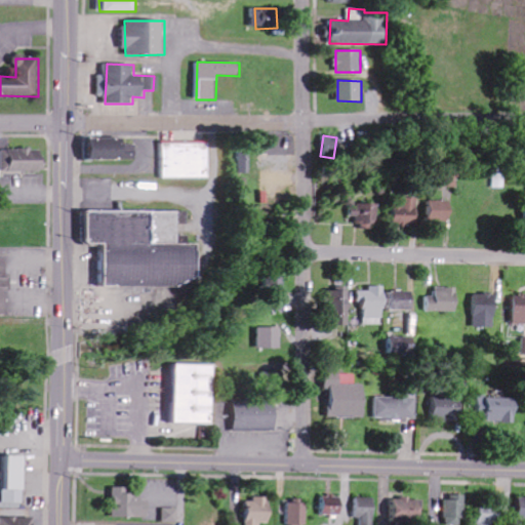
[(90,159),(135,160),(136,145),(124,144),(124,139),(91,138),(90,159)]
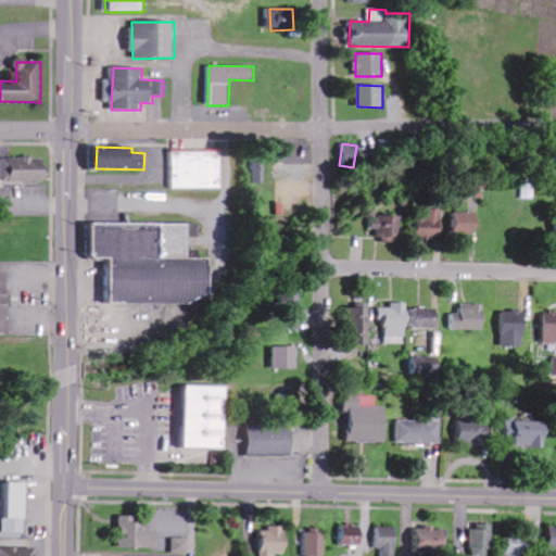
[(171,190),(223,189),(222,152),(169,152),(171,190)]
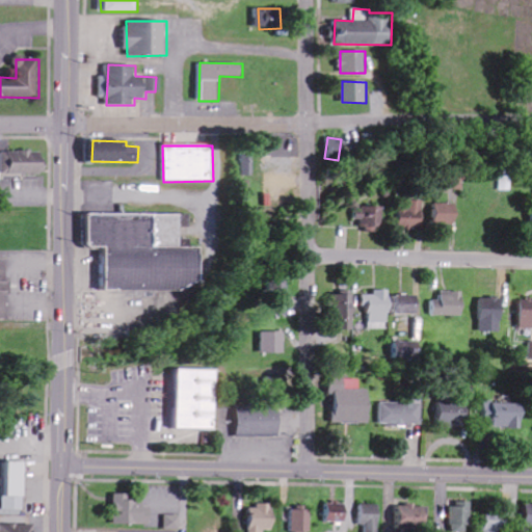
[(1,152),(0,175),(45,175),(45,153),(1,152)]
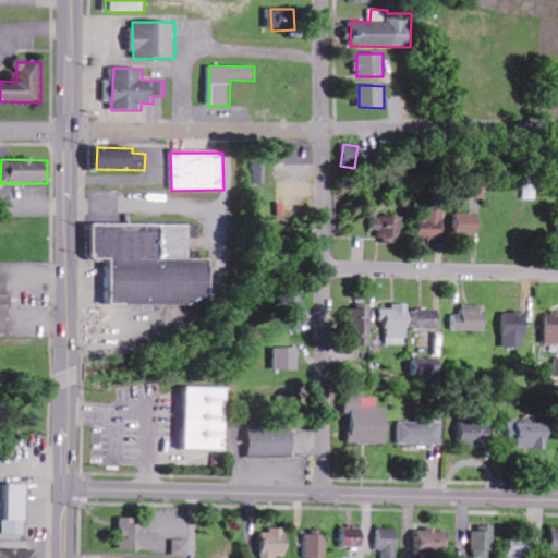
[(264,184),(265,165),(254,164),(253,183),(264,184)]
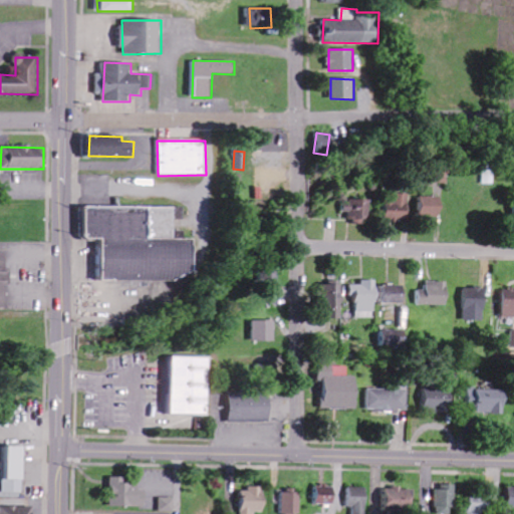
[(444,184),(447,168),(434,166),(431,182),(444,184)]
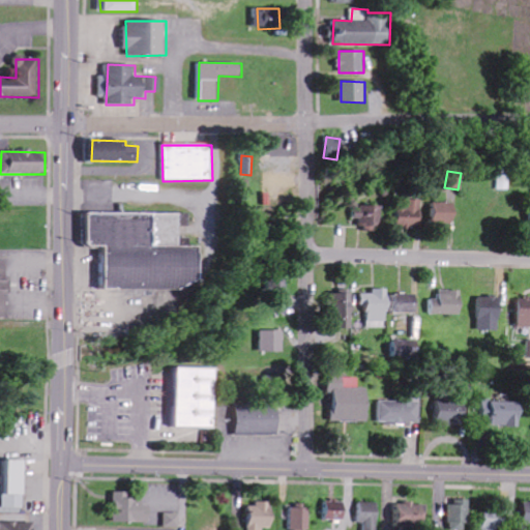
[(420,200),(398,200),(398,226),(419,226),(420,200)]
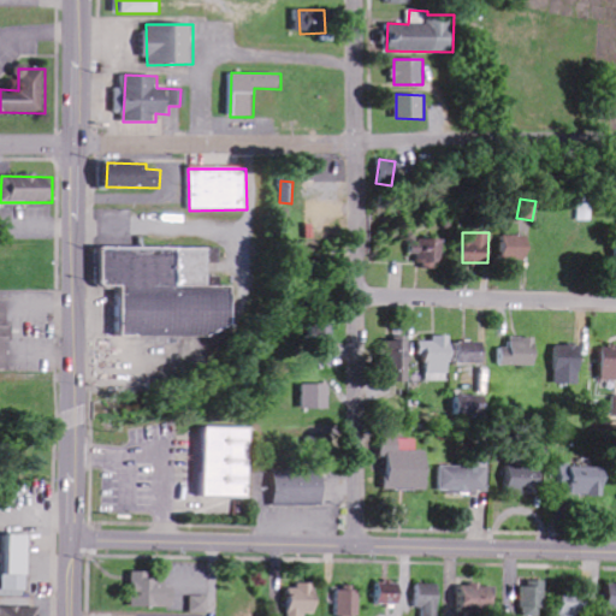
[(501,259),(527,260),(528,236),(502,236),(501,259)]
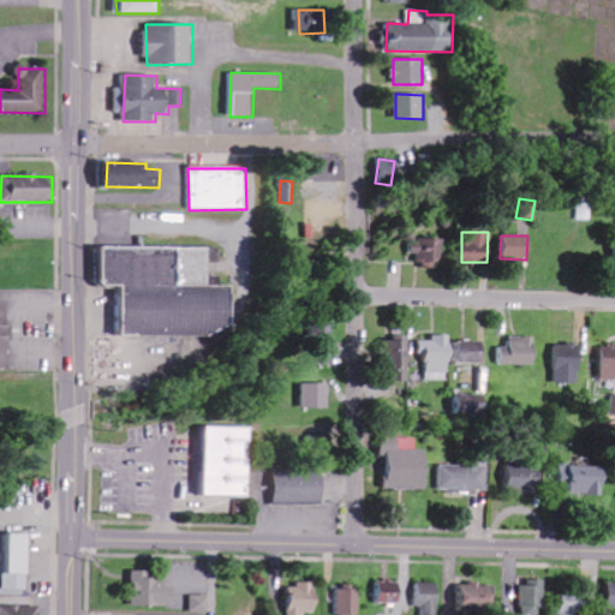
[(442,239),(408,239),(408,254),(416,255),(416,264),(442,264),(442,239)]
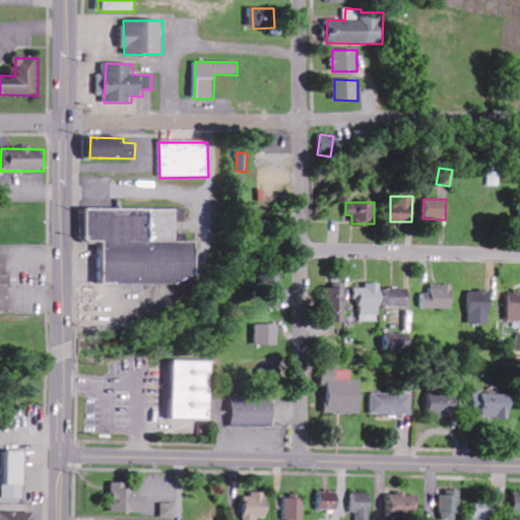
[(176,210),(84,209),(84,243),(102,243),(101,282),(195,284),(196,242),(176,242),(176,210)]
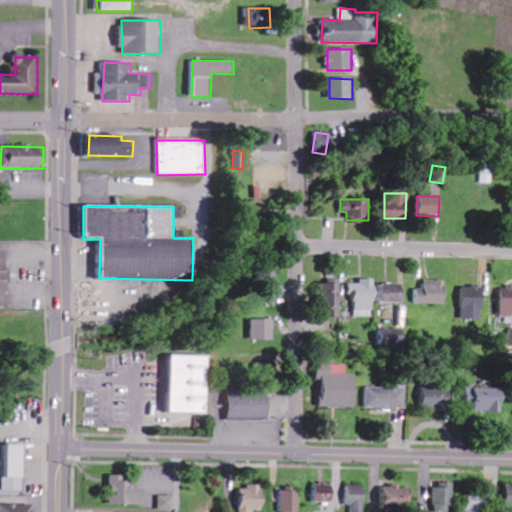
[(0,306),(6,307),(7,283),(10,283),(11,269),(6,269),(6,253),(0,252),(0,306)]
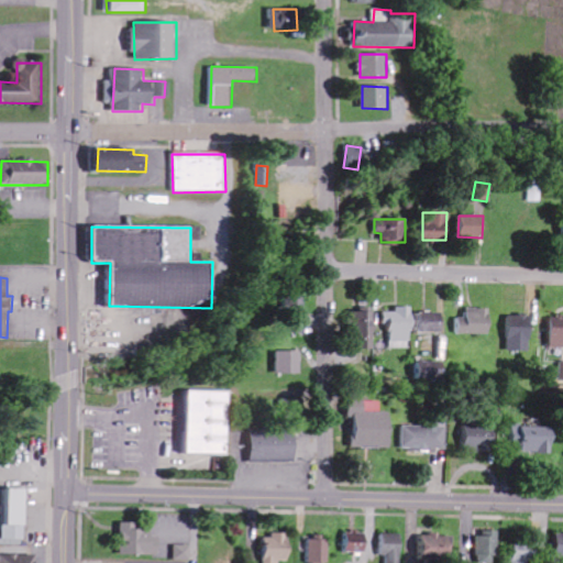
[(304,296),(284,296),(284,311),(304,310),(304,296)]
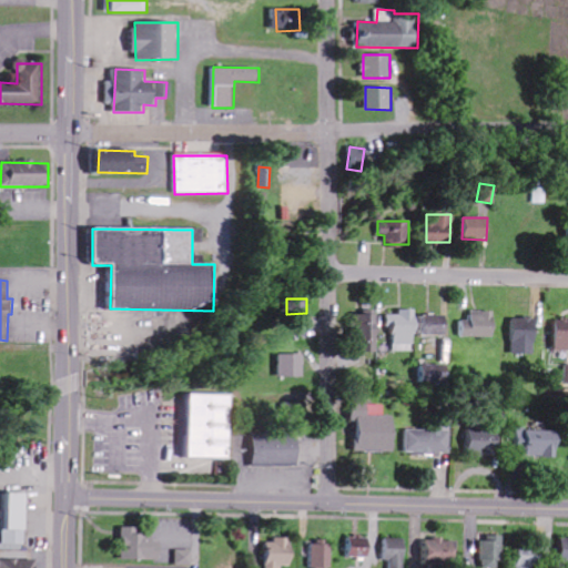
[(413,352),(413,335),(417,335),(418,310),(401,310),(401,315),(387,314),(387,335),(395,335),(394,351),(413,352)]
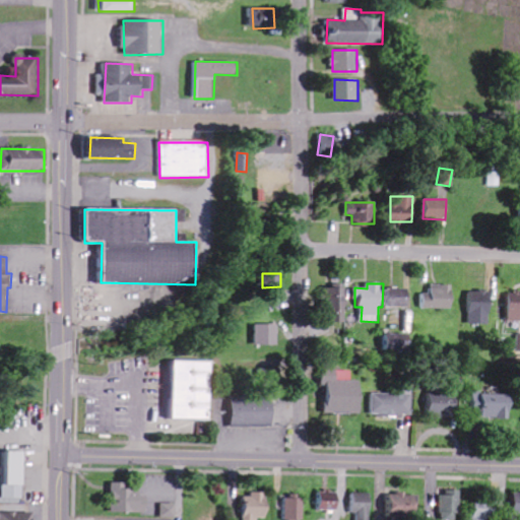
[(454,309),(455,285),(431,284),(431,294),(421,294),(421,308),(454,309)]
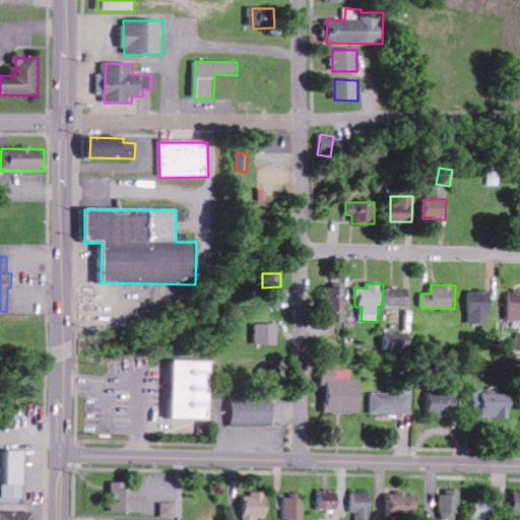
[(346,323),(347,287),(330,286),(329,322),(346,323)]
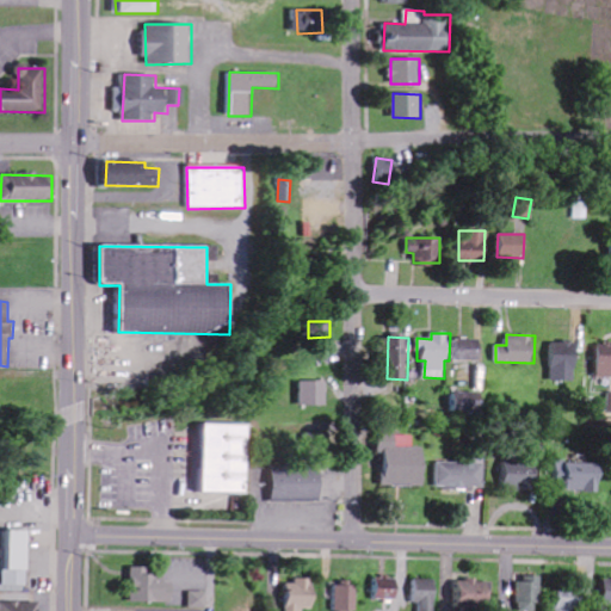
[(481,360),(481,339),(456,340),(456,360),(481,360)]
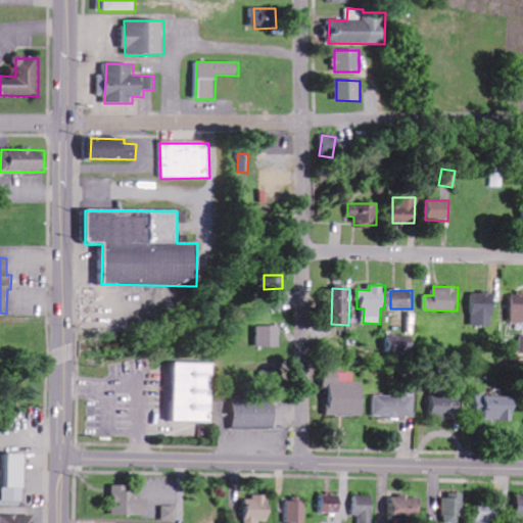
[(472,293),(472,326),(494,327),(495,293),(472,293)]
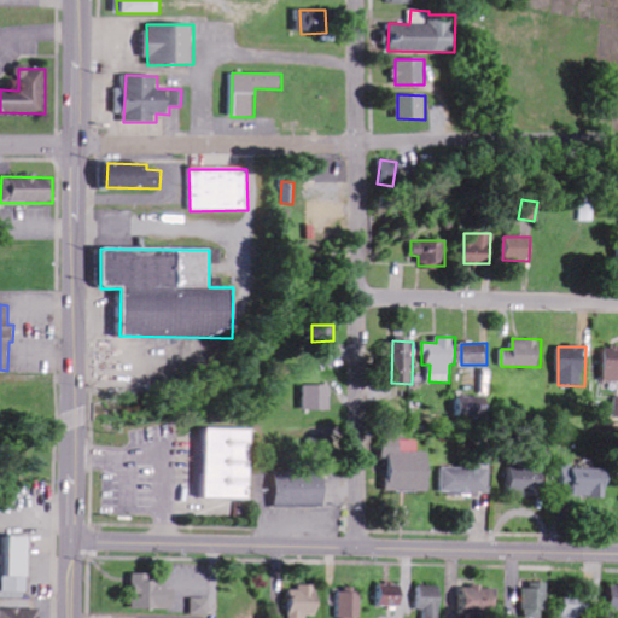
[(606,382),(617,382),(617,348),(606,348),(606,382)]
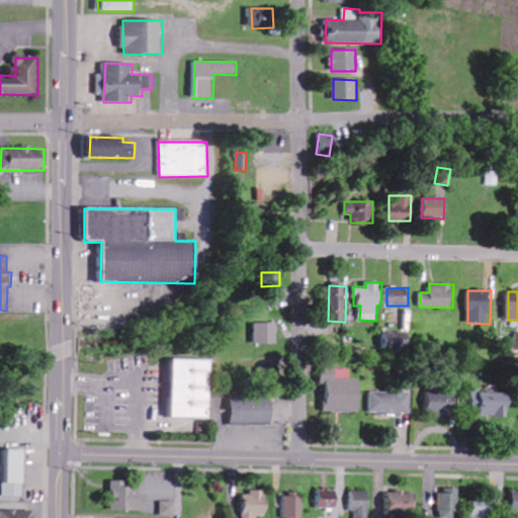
[(277,344),(278,324),(254,323),(254,344),(277,344)]
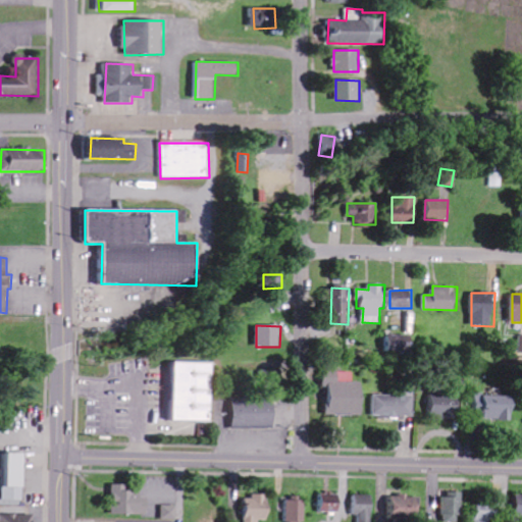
[(213,363),(174,362),(173,420),(211,421),(213,363)]
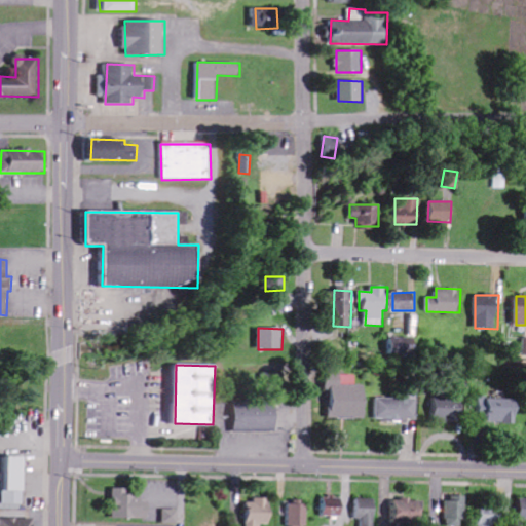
[(330,418),(366,419),(366,385),(348,385),(348,374),(326,374),(326,390),(330,390),(330,418)]
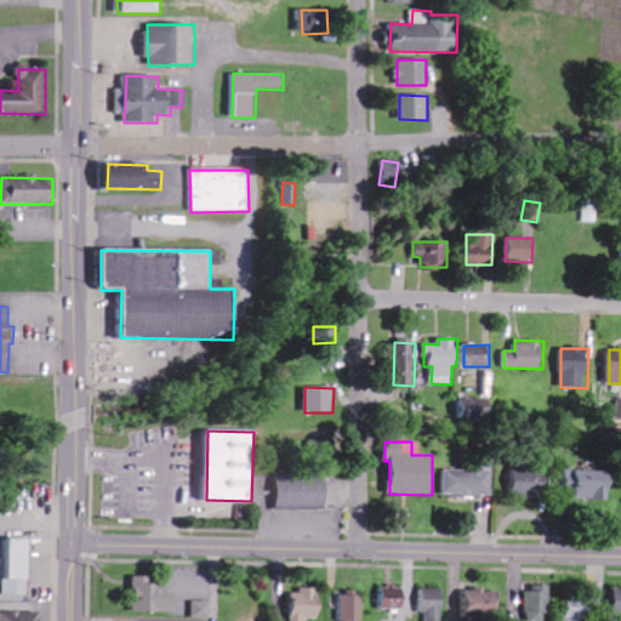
[(494,469),(444,471),(444,497),(495,496),(494,469)]
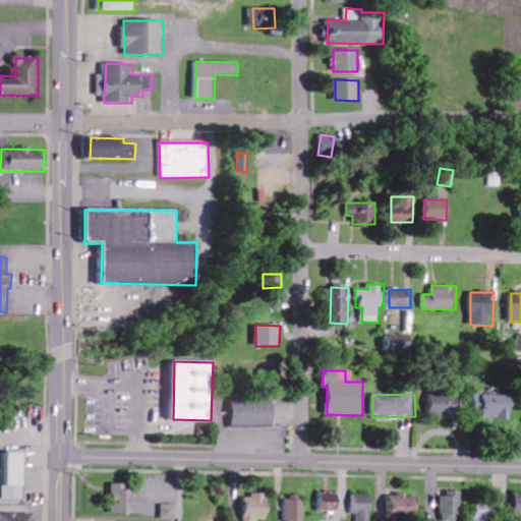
[(429,394),(428,414),(459,414),(459,394),(429,394)]
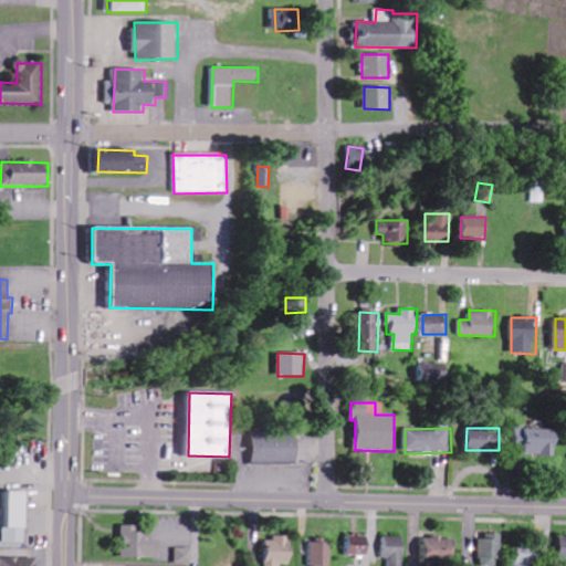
[(523,454),(557,456),(558,429),(515,428),(515,444),(523,444),(523,454)]
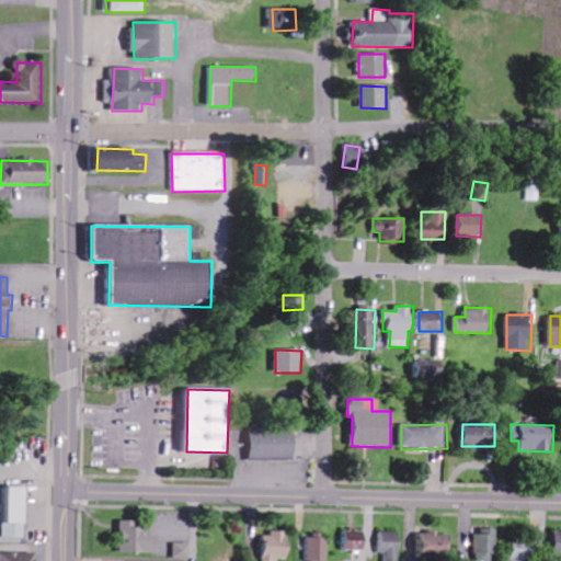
[(250,459),(296,460),(296,430),(251,428),(250,459)]
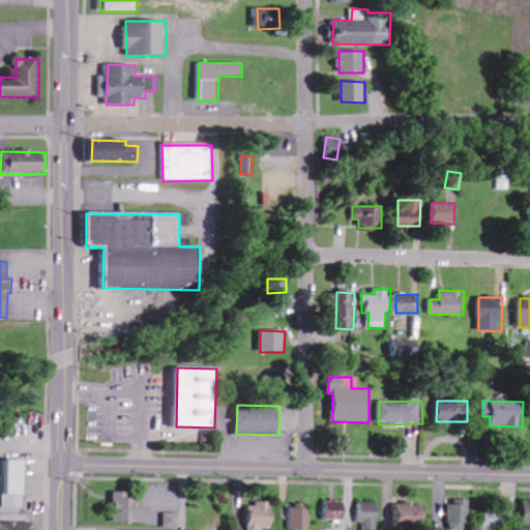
[(25,461),(7,461),(7,496),(3,496),(3,508),(25,508),(25,461)]
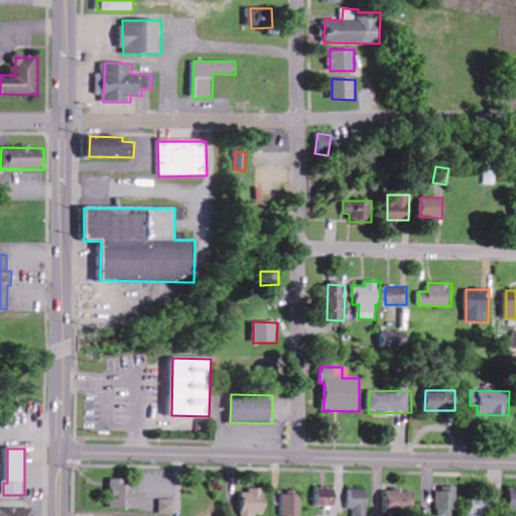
[(127,480),(112,479),(111,509),(147,510),(147,489),(126,489),(127,480)]
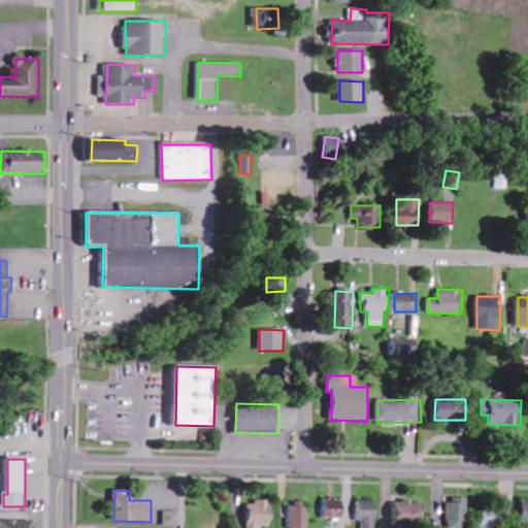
[(272,526),(272,500),(255,501),(255,504),(246,504),(246,527),(261,527),(262,527),(272,526)]
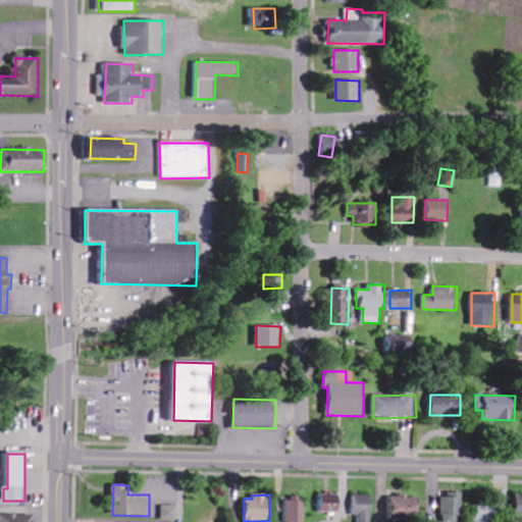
[(341,513),(342,494),(320,494),(319,512),(341,513)]
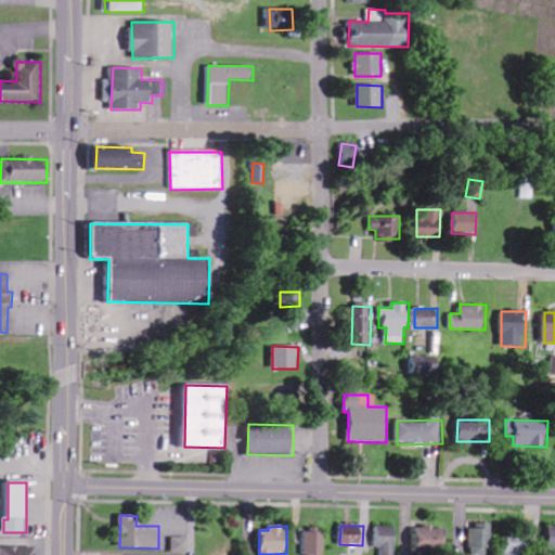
[(472,526),(472,554),(492,554),(492,526),(472,526)]
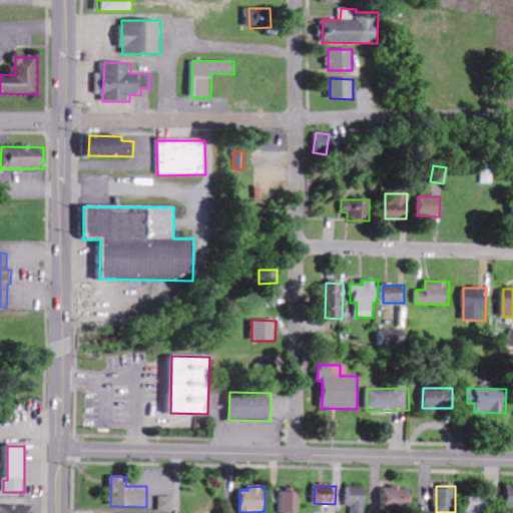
[(352,512),(368,512),(369,487),(347,487),(347,506),(353,506),(352,512)]
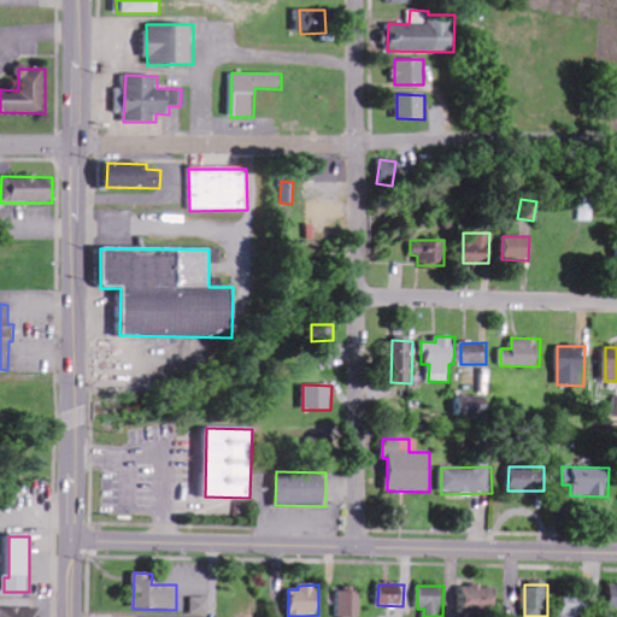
[(497,613),(497,587),(462,586),(462,612),(497,613)]
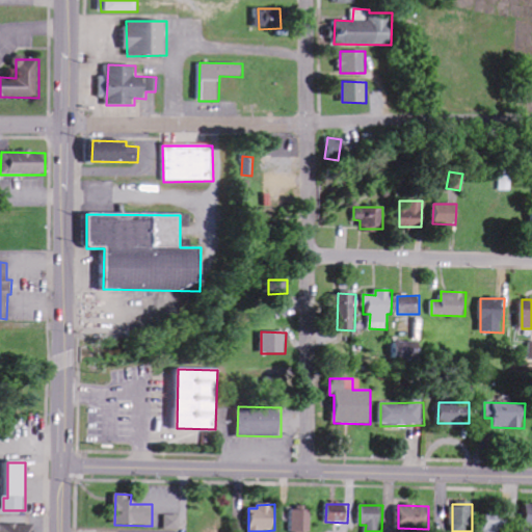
[(311,531),(312,510),(290,510),(289,531),(311,531)]
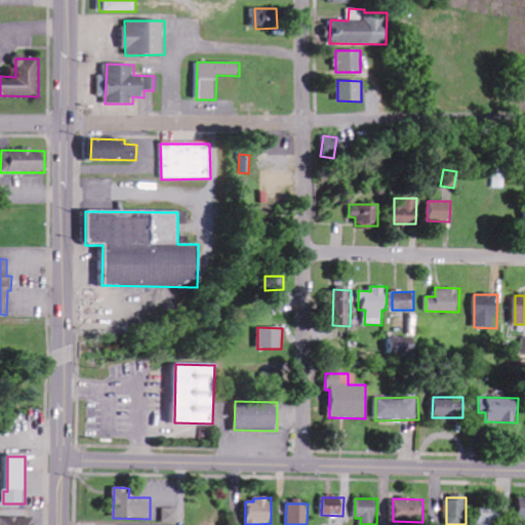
[(494,524),(501,524),(501,507),(481,506),(480,524),(494,524)]
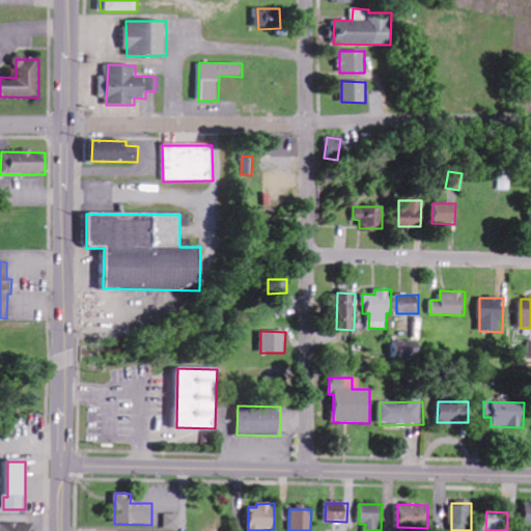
[(180,529),(180,514),(165,514),(165,528),(180,529)]
